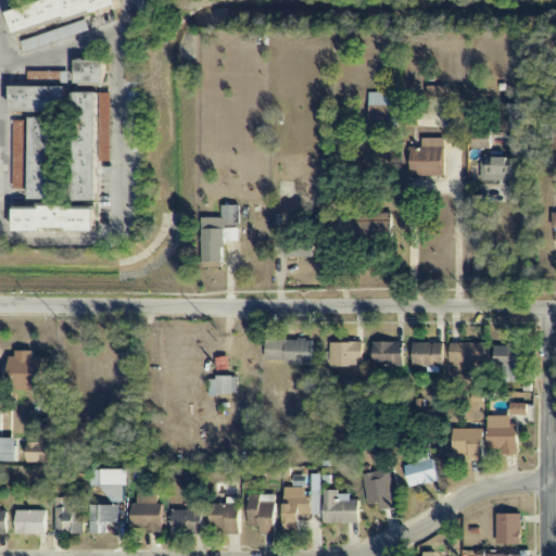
[(42,0),(8,9),(13,34),(118,8),(116,0),(42,0)]
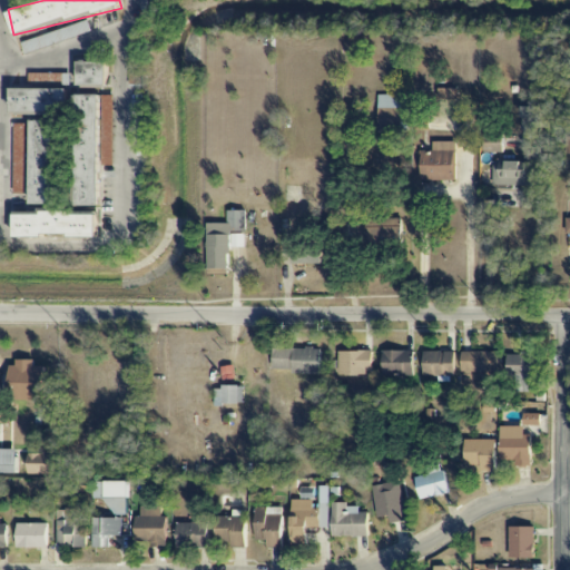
[(107,61),(79,61),(79,86),(107,86),(107,61)]
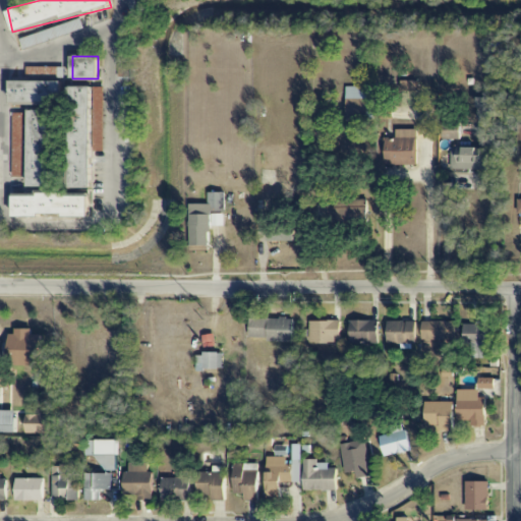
[(26,80),(63,81),(64,68),(27,67),(26,80)]
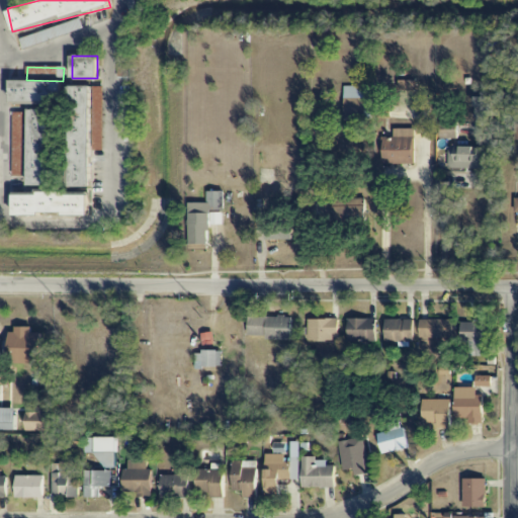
[(62,80),(11,80),(11,103),(62,103),(62,80)]
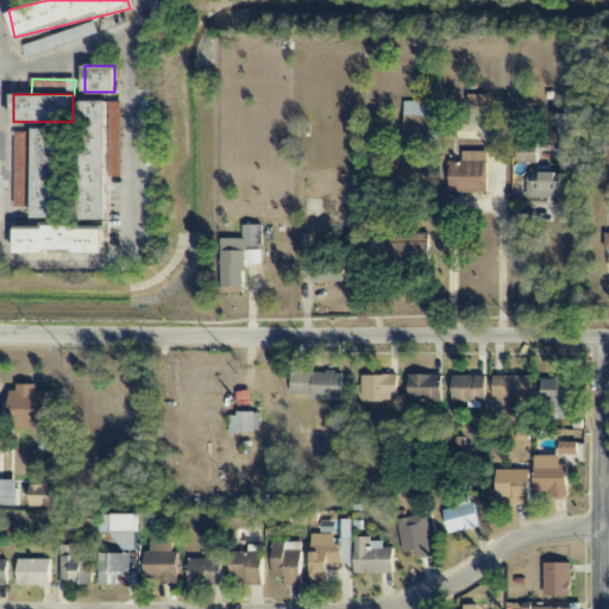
[(454,108),(488,108),(488,95),(454,96),(454,108)]
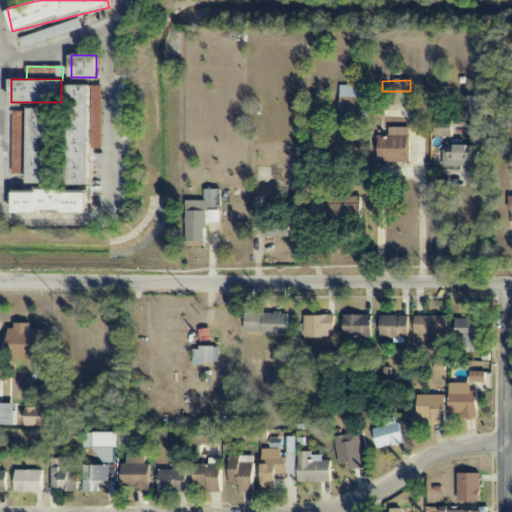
[(91,184),(90,85),(68,85),(68,184),(91,184)]
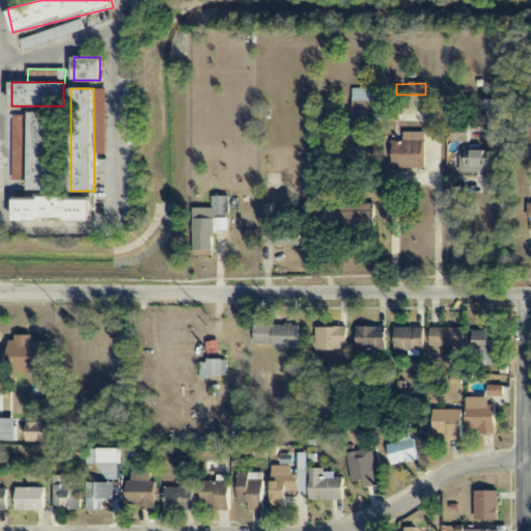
[(352,88),(352,124),(376,124),(378,89),(352,88)]
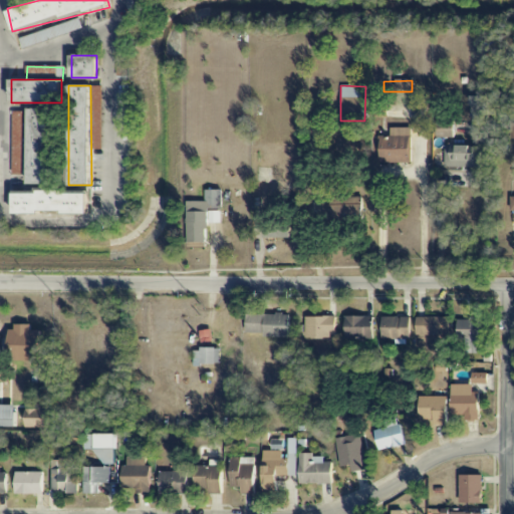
[(102,86),(93,86),(94,150),(103,150),(102,86)]
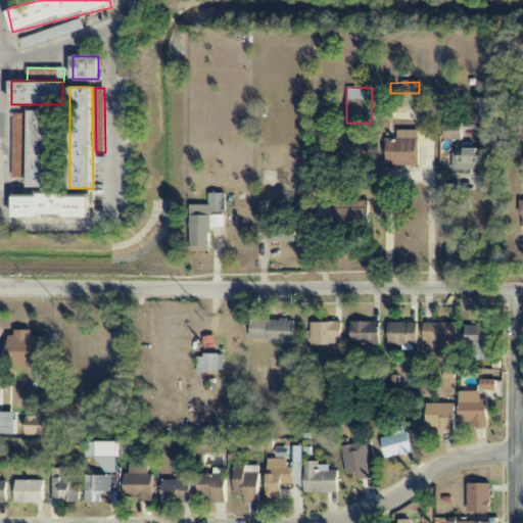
[(497,98),(479,98),(480,123),(498,123),(497,98)]
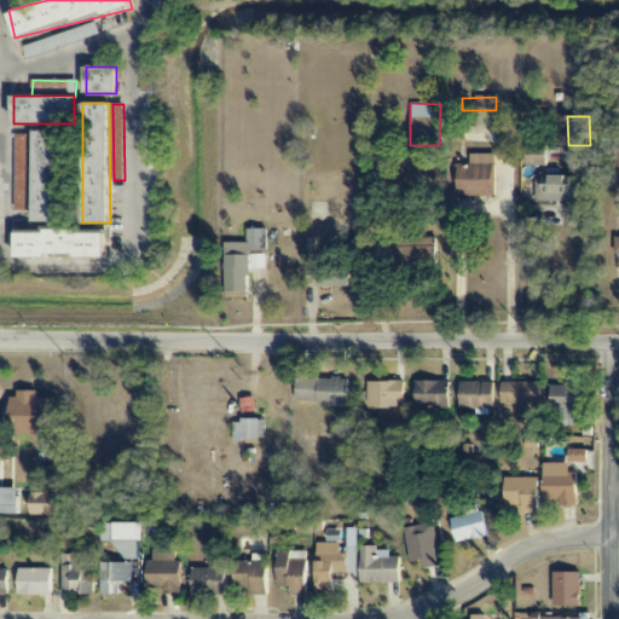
[(63,129),(35,129),(35,221),(63,221),(63,129)]
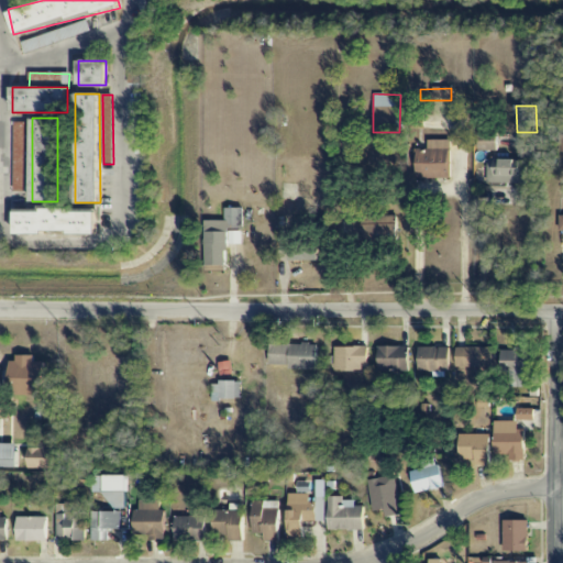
[(14,191),(26,191),(26,122),(14,123),(14,191)]
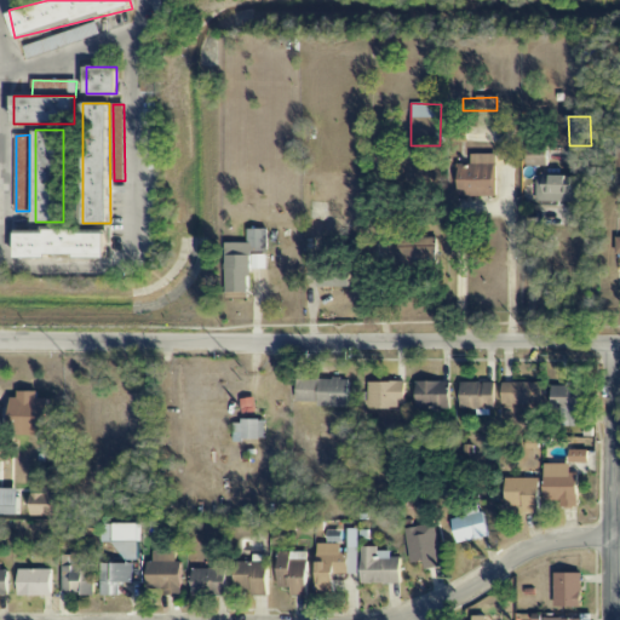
[(527,166),(547,166),(547,144),(527,145),(527,166)]
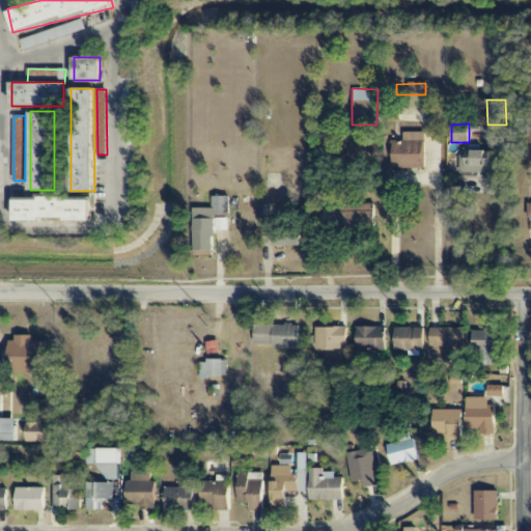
[(424,133),(403,132),(403,144),(392,144),(391,168),(423,169),(424,133)]
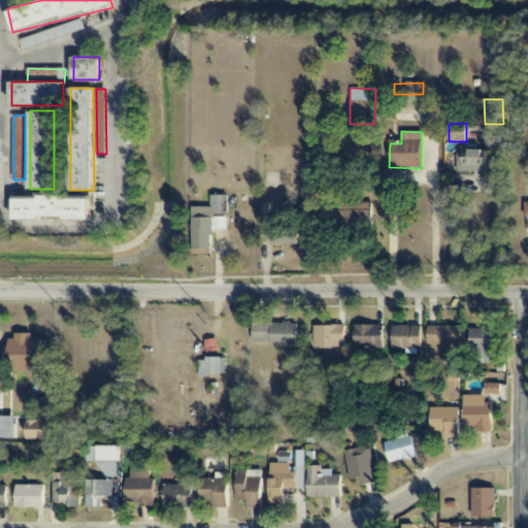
[(457,172),(493,172),(494,151),(457,150),(457,172)]
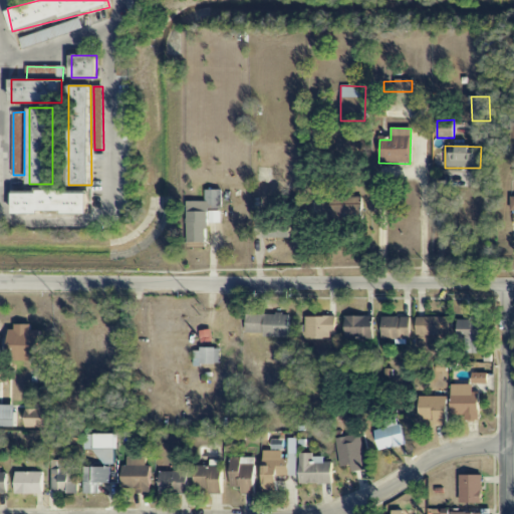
[(14,215),(89,215),(89,189),(14,189),(14,215)]
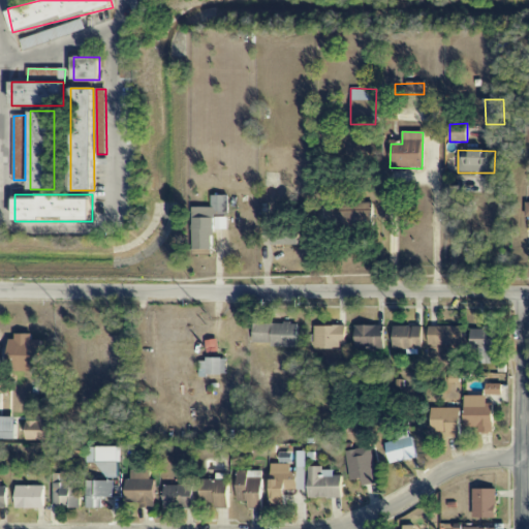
[(227,196),(211,196),(212,208),(193,208),(193,250),(213,250),(213,230),(227,230),(227,196)]
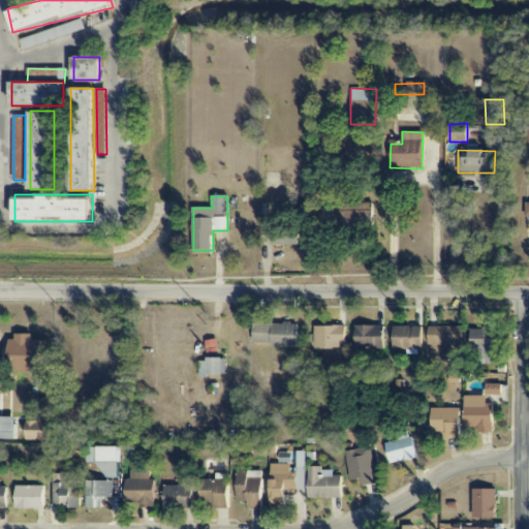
[(340,225),(372,226),(373,204),(341,203),(340,225)]
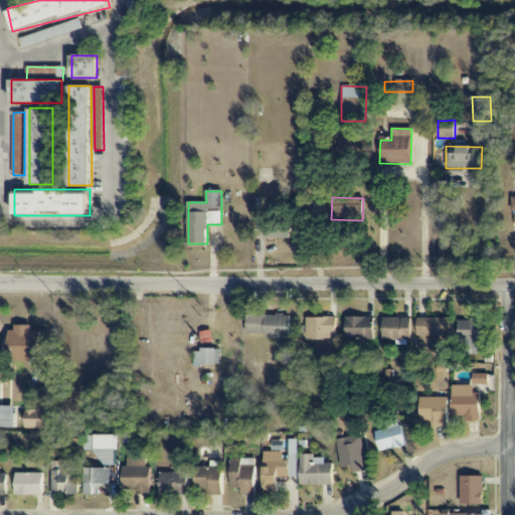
[(246,336),(289,337),(290,316),(247,315),(246,336)]
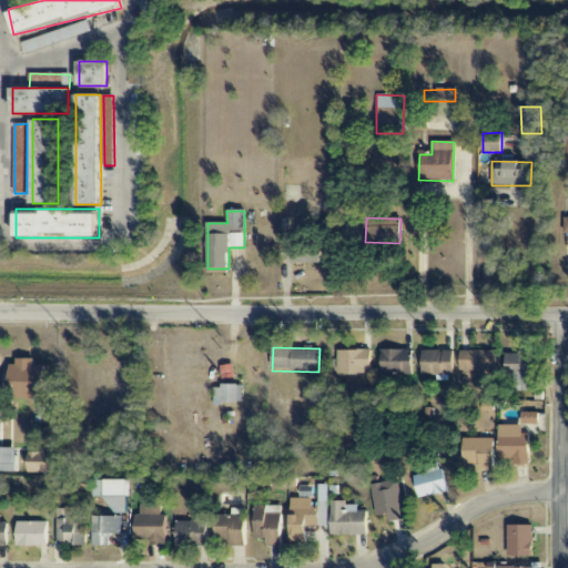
[(412,350),(382,351),(382,374),(413,374),(412,350)]
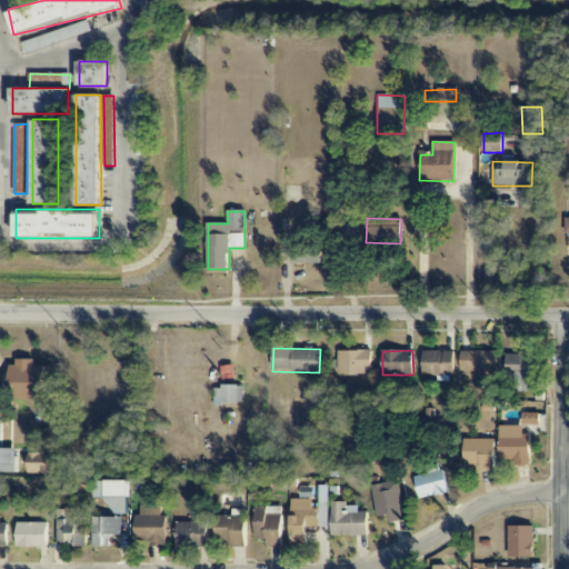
[(338,351),(338,376),(371,375),(371,351),(338,351)]
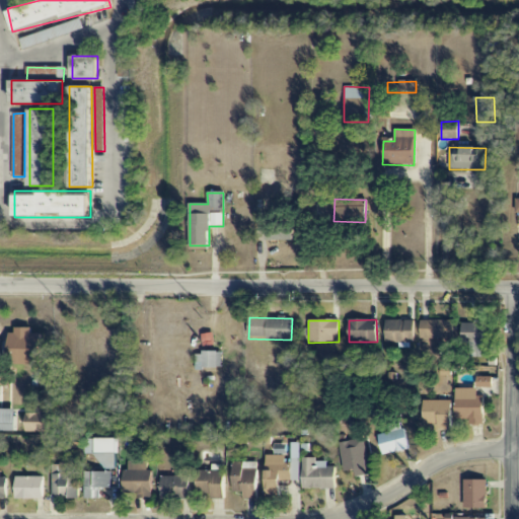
[(386,343),(414,344),(414,320),(386,320),(386,343)]
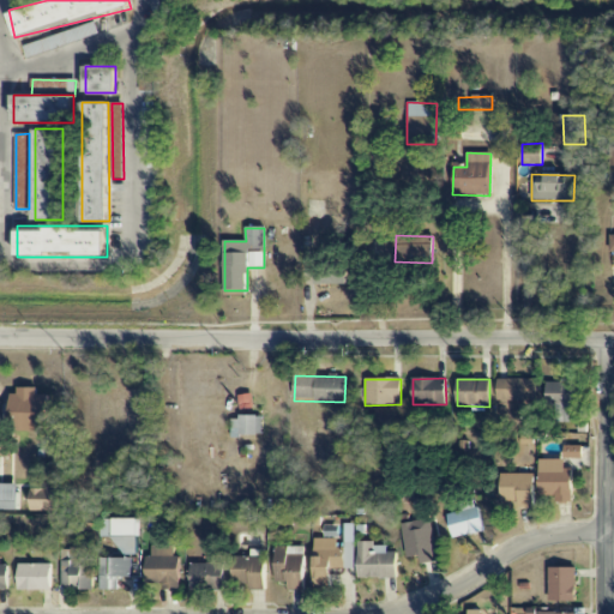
[(536,380),(498,379),(497,401),(536,402),(536,380)]
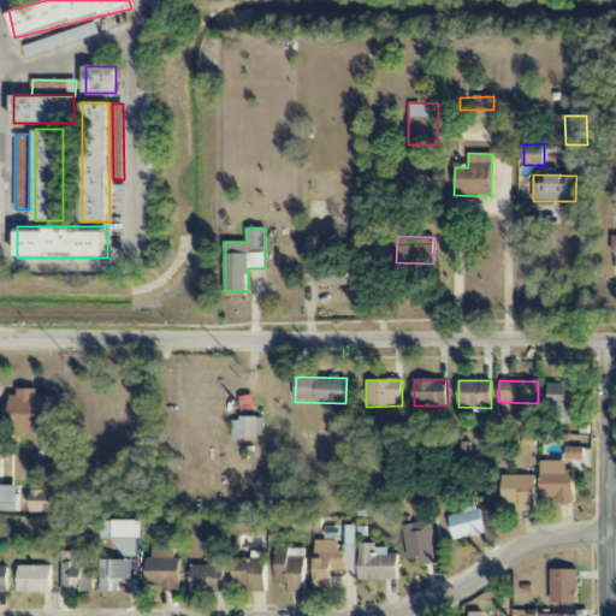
[(582,407),(584,383),(548,381),(548,408),(557,408),(556,422),(575,422),(575,407),(582,407)]
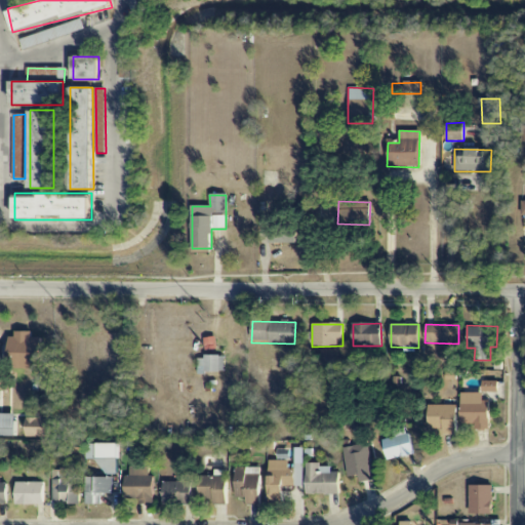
[(41,369),(41,338),(32,338),(32,332),(11,332),(11,369),(41,369)]
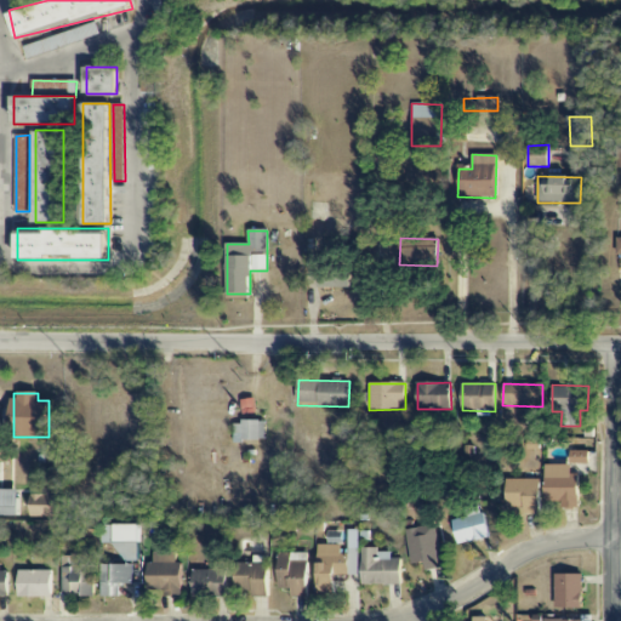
[(257,408),(244,408),(244,425),(233,425),(233,442),(266,440),(266,421),(258,421),(257,408)]
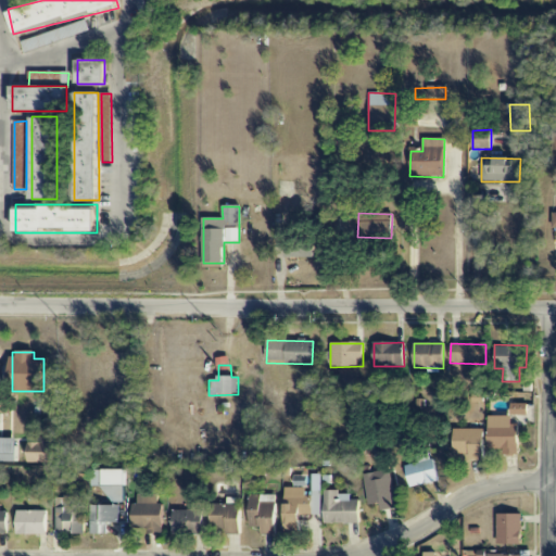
[(510,416),(528,416),(528,404),(512,404),(510,416)]
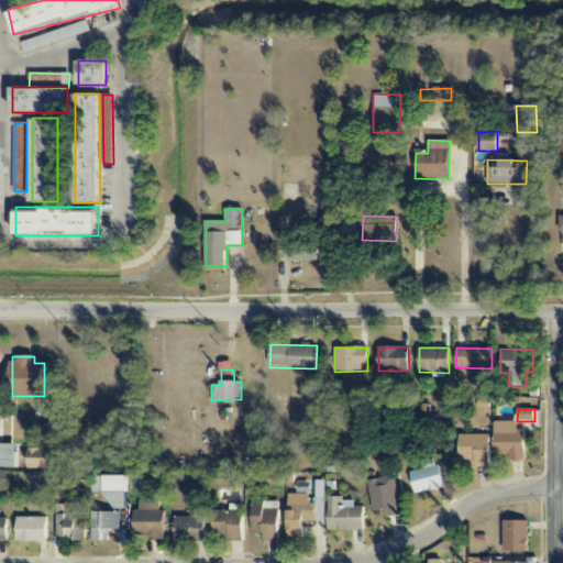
[(526,430),(517,430),(518,422),(495,422),(494,455),(510,455),(510,461),(525,462),(526,430)]
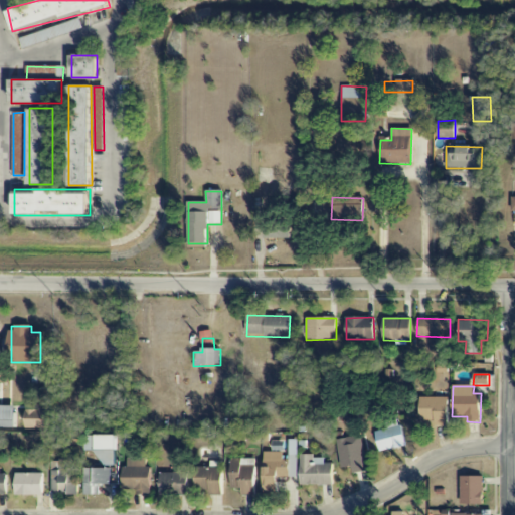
[(420,398),(420,420),(434,420),(434,426),(449,426),(448,397),(420,398)]
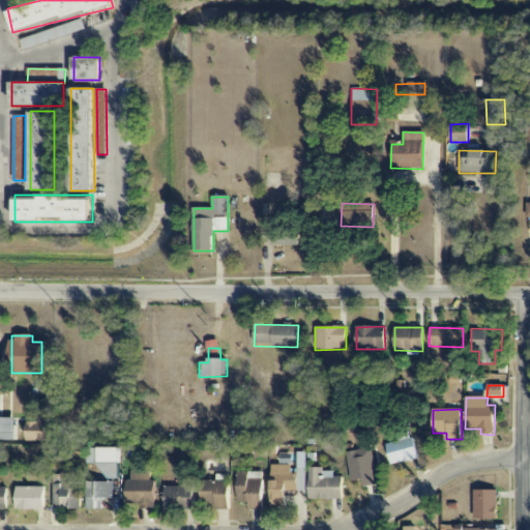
[(0,440),(16,441),(17,418),(0,417),(0,440)]
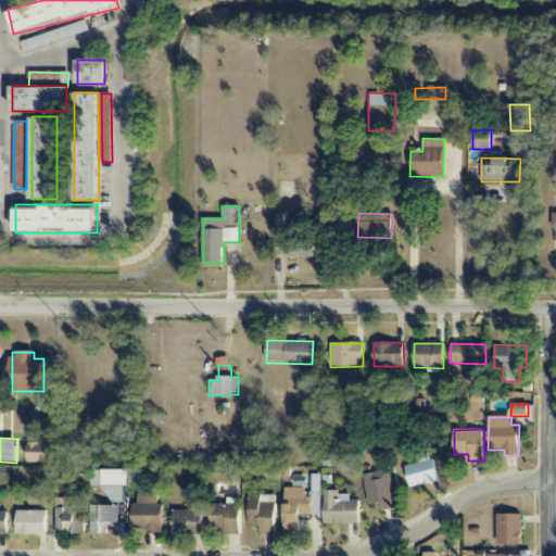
[(27,463),(53,463),(53,443),(28,443),(27,463)]
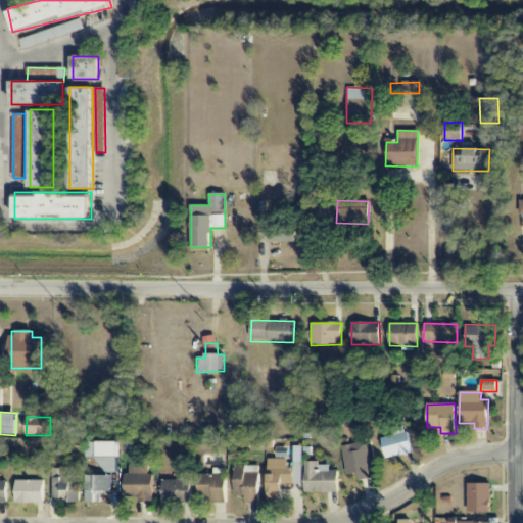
[(386,460),(413,453),(408,431),(381,438),(386,460)]
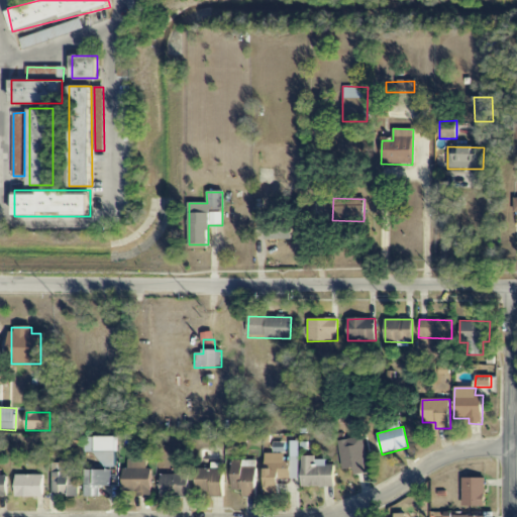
[(115,437),(88,437),(89,452),(98,452),(99,468),(116,468),(115,437)]
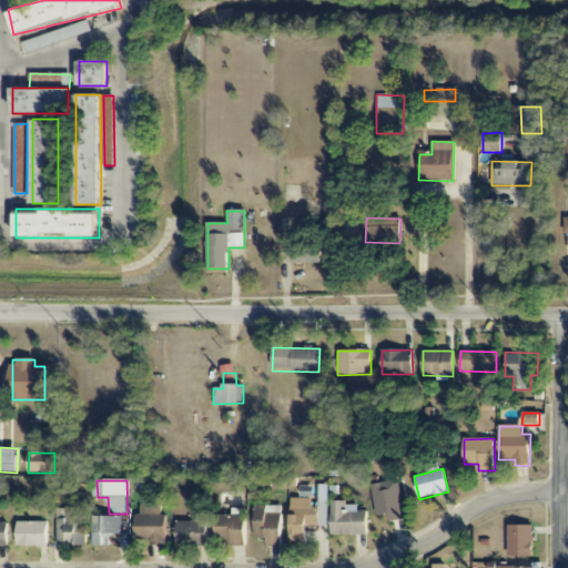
[(376,517),(389,515),(391,521),(404,520),(399,480),(372,484),(376,517)]
